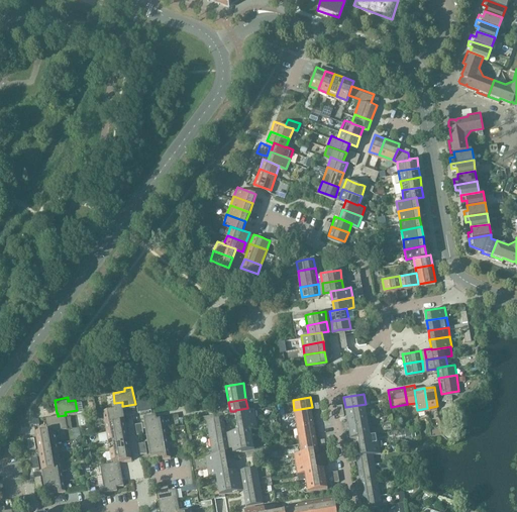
[(103,408),(105,418),(112,417),(113,421),(125,419),(123,406),(122,406),(122,402),(114,403),(115,406),(103,408)]
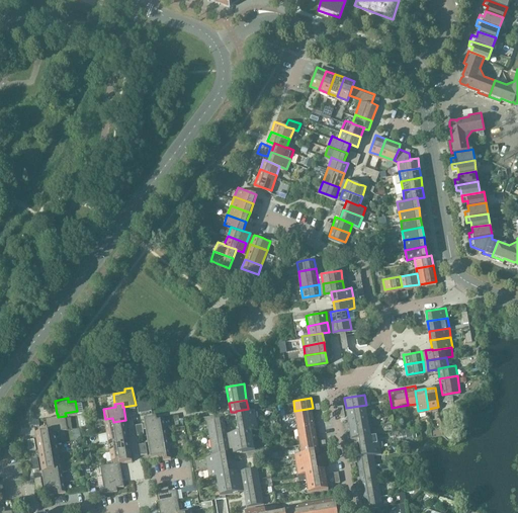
[(346,408),(348,417),(367,414),(366,405),(346,408)]
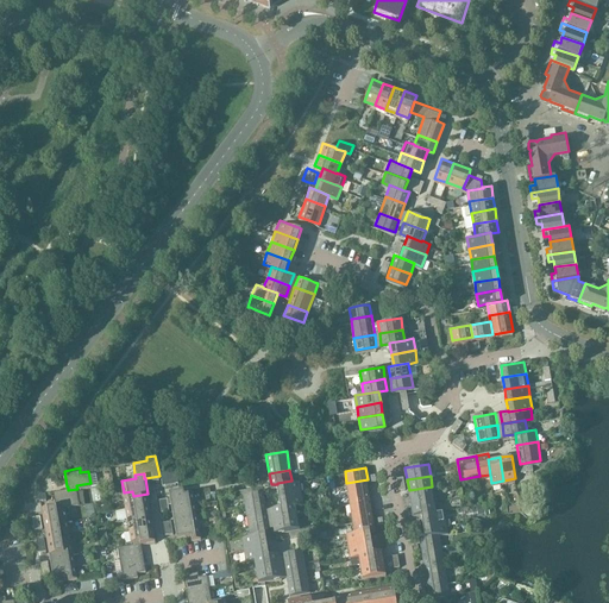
[(277,484),(278,495),(302,490),(300,478),(292,479),(292,481),(277,483),(277,484)]
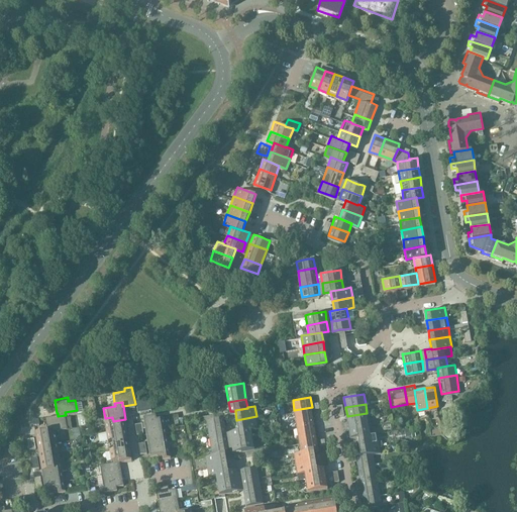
[(294,410),(297,425),(314,422),(312,407),(294,410)]
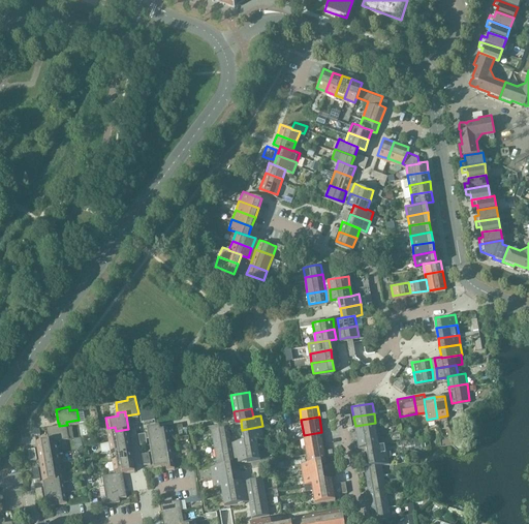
[(47,425),(49,438),(50,441),(57,440),(57,437),(69,435),(67,425),(59,426),(59,423),(58,423),(47,425)]
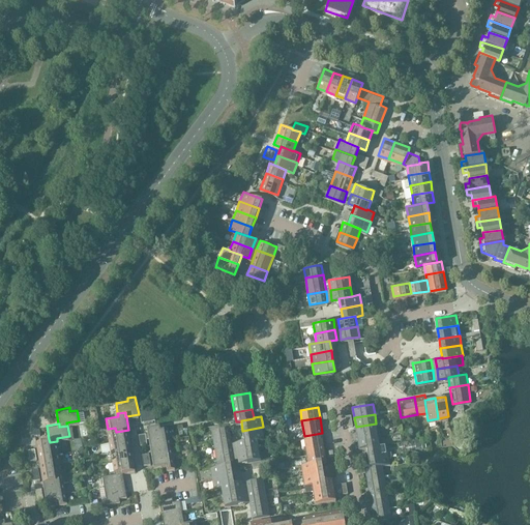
[(147,426),(149,436),(162,434),(162,437),(170,436),(168,426),(160,427),(160,424),(147,426)]
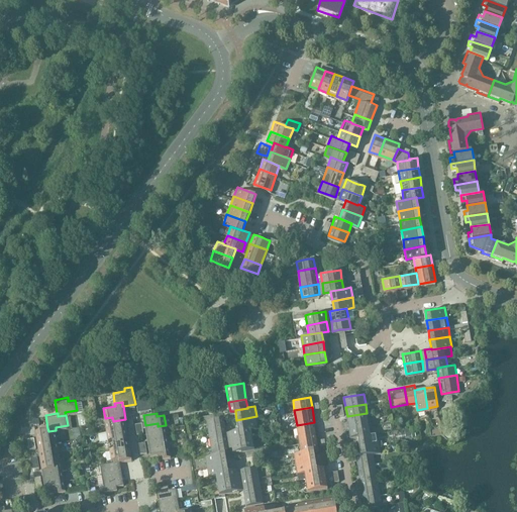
[(347,416),(348,426),(369,422),(367,413),(347,416)]
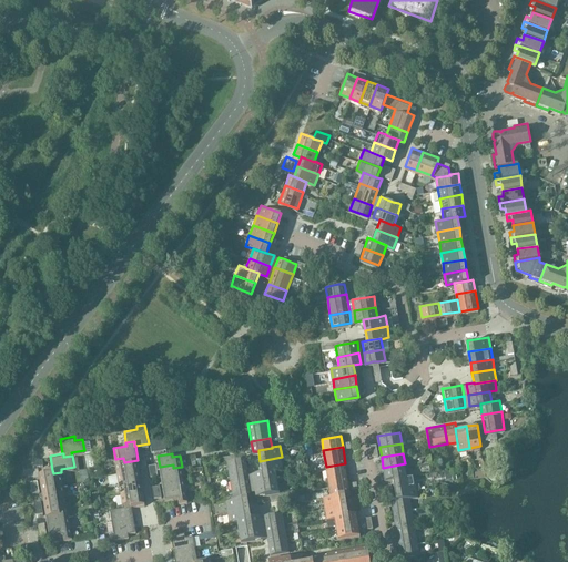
[(229,470),(249,467),(246,456),(235,458),(230,459),(226,459),(229,470)]
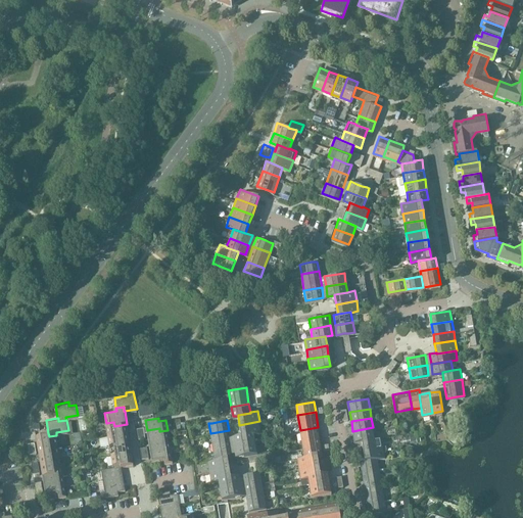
[(239,425),(241,434),(253,432),(262,431),(259,421),(239,425)]
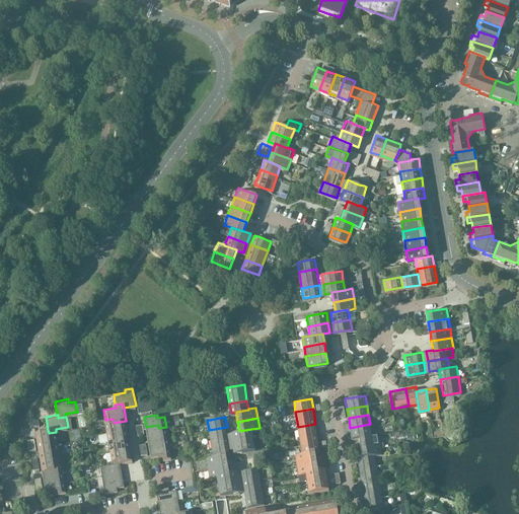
[(105,420),(106,430),(115,429),(115,432),(127,430),(126,421),(114,423),(113,419),(105,420)]
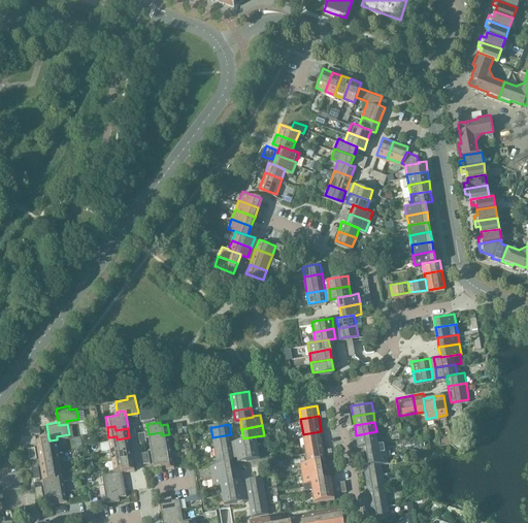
[(303,434),(306,450),(324,447),(321,431),(303,434)]
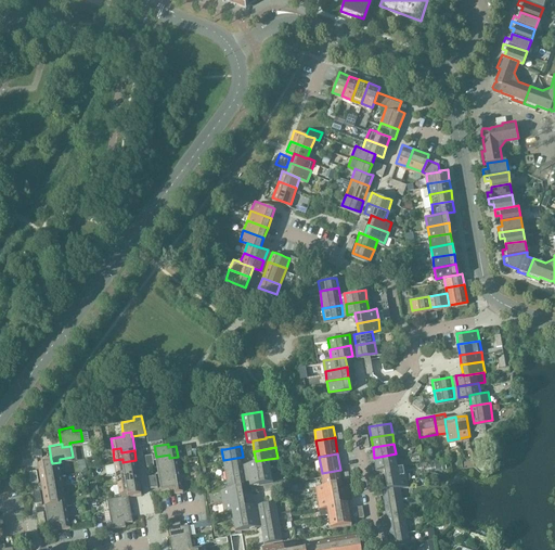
[(376,469),(384,468),(384,467),(398,464),(397,463),(396,453),(374,458),(376,469)]
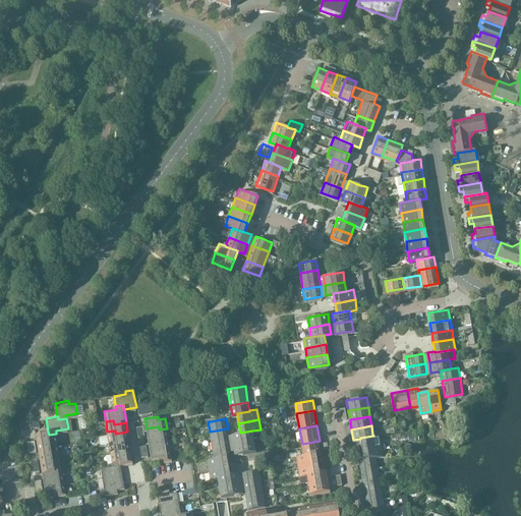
[(147,428),(148,438),(160,436),(161,440),(169,439),(167,428),(159,430),(159,426),(147,428)]
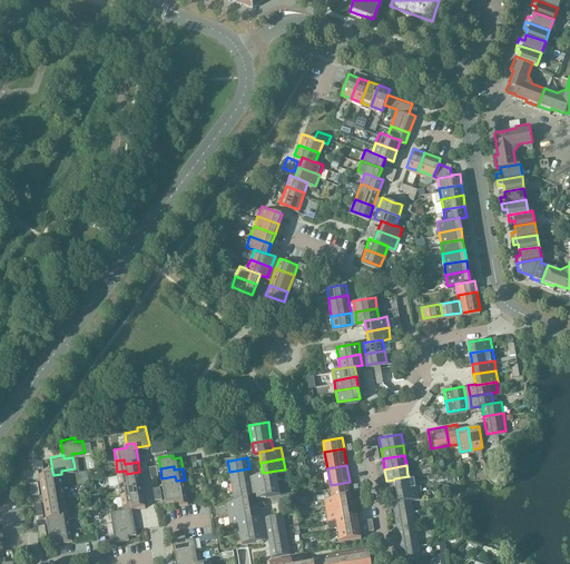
[(233,488),(252,485),(249,468),(229,472),(233,488)]
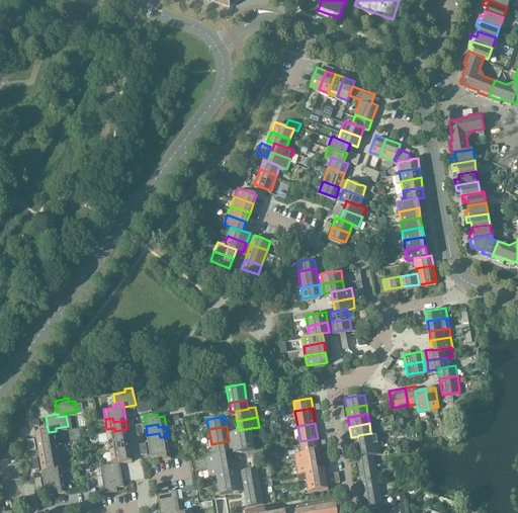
[(106,429),(108,438),(115,437),(116,441),(128,439),(126,429),(114,431),(114,428),(106,429)]
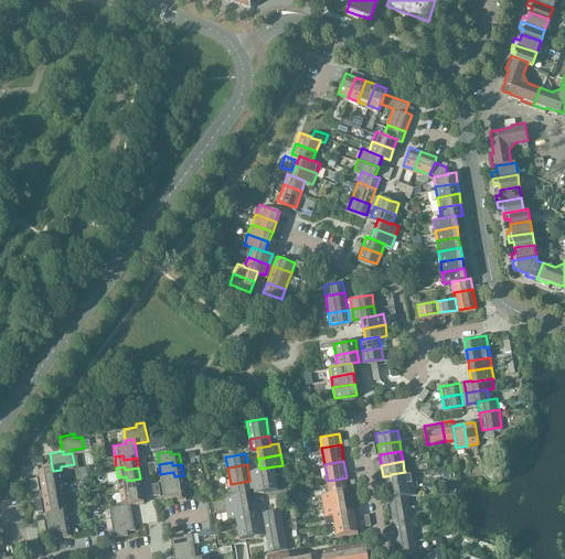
[(253,470),(254,481),(276,476),(274,466),(260,469),(253,470)]
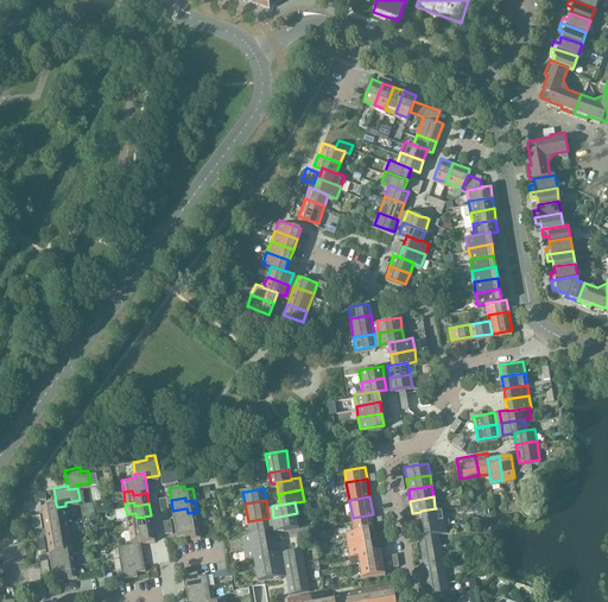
[(42,506),(44,518),(58,514),(58,519),(68,517),(65,506),(57,507),(56,504),(42,506)]
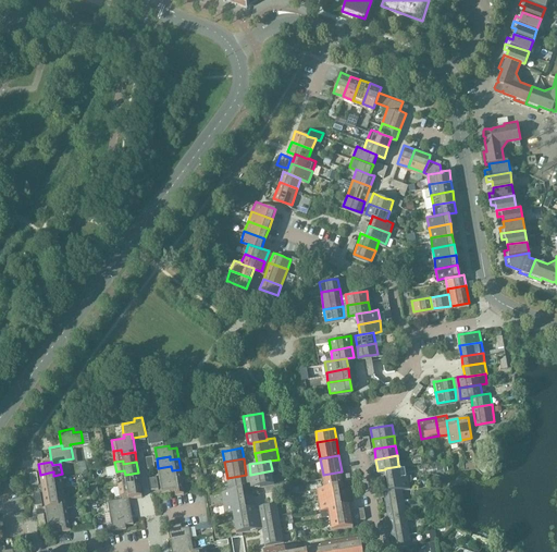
[(385,469),(387,478),(408,475),(407,464),(398,465),(399,466),(385,468),(385,469)]
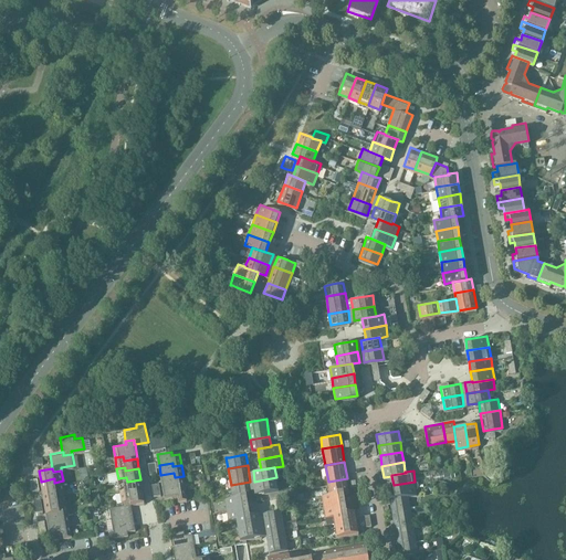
[(160,475),(163,486),(176,484),(177,487),(185,486),(184,476),(175,477),(174,473),(160,475)]
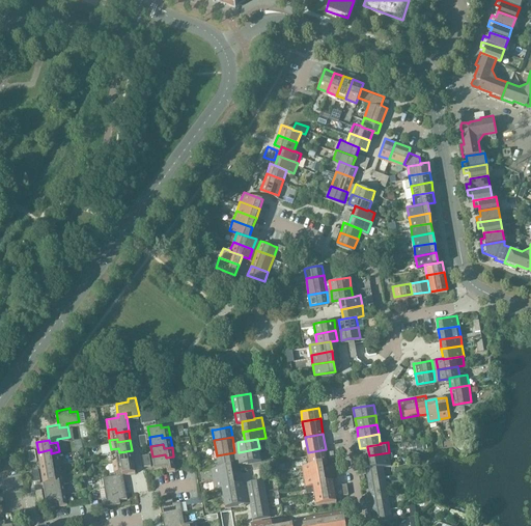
[(111,449),(113,460),(120,459),(121,462),(134,460),(132,450),(119,452),(118,448),(111,449)]
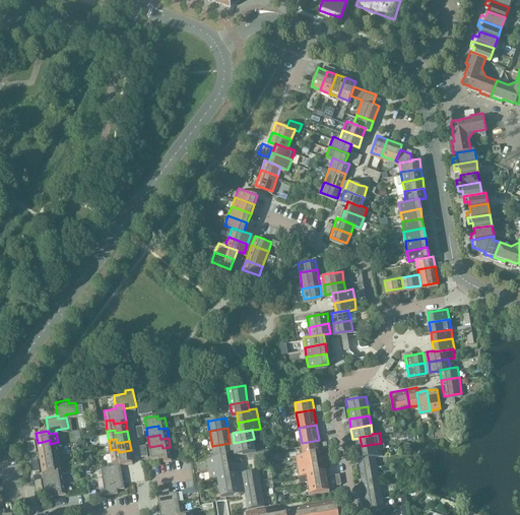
[(254,439),(234,443),(237,457),(242,456),(241,452),(247,451),(253,450),(256,449),(254,439)]
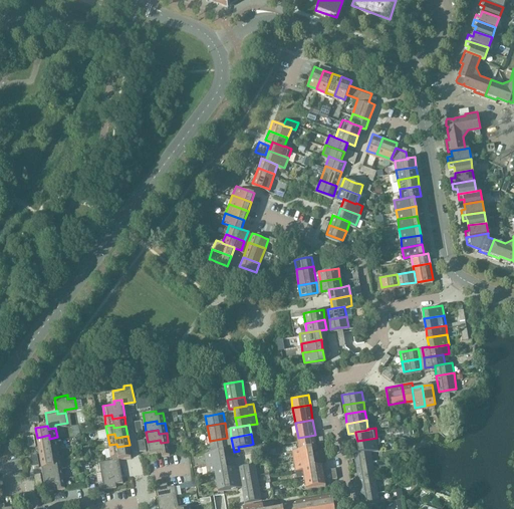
[(37,438),(38,447),(50,445),(51,448),(58,447),(57,437),(49,439),(49,435),(37,438)]
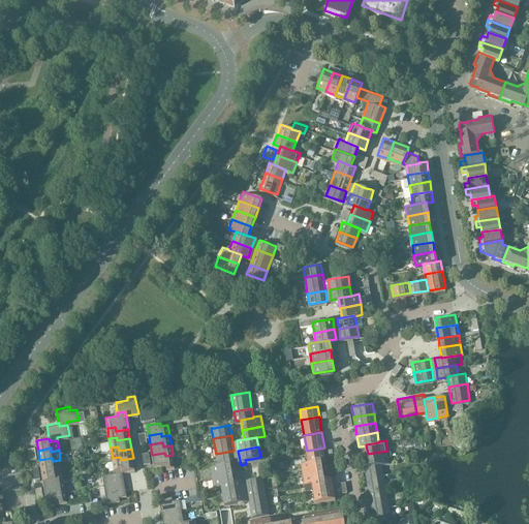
[(307,451),(308,460),(308,461),(321,459),(327,458),(324,448),(307,451)]
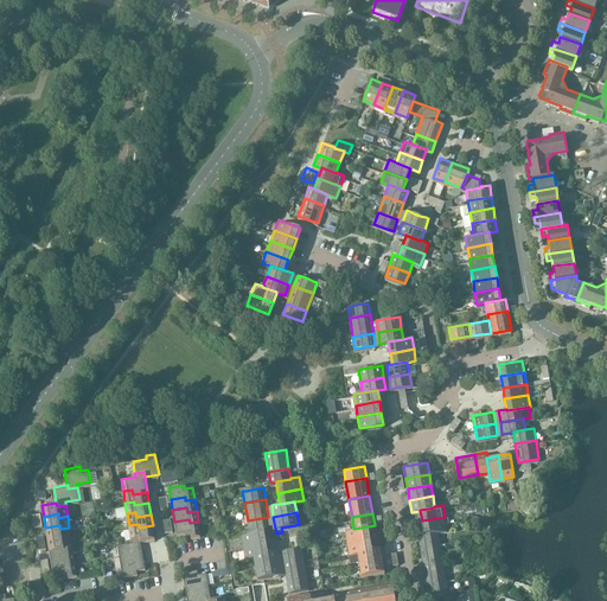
[(264,530),(270,529),(268,517),(248,520),(249,531),(250,532),(264,530)]
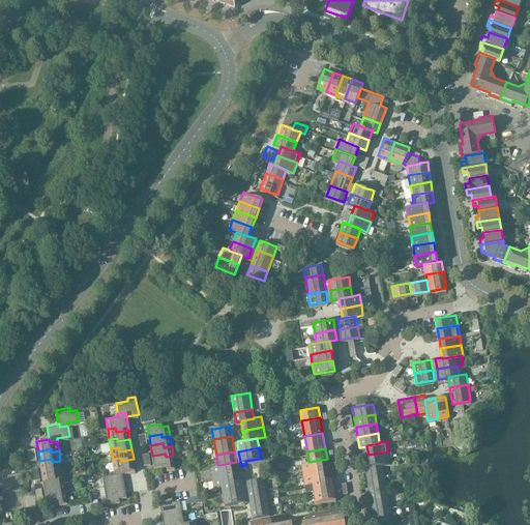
[(369,455),(370,465),(383,463),(390,462),(388,451),(369,455)]
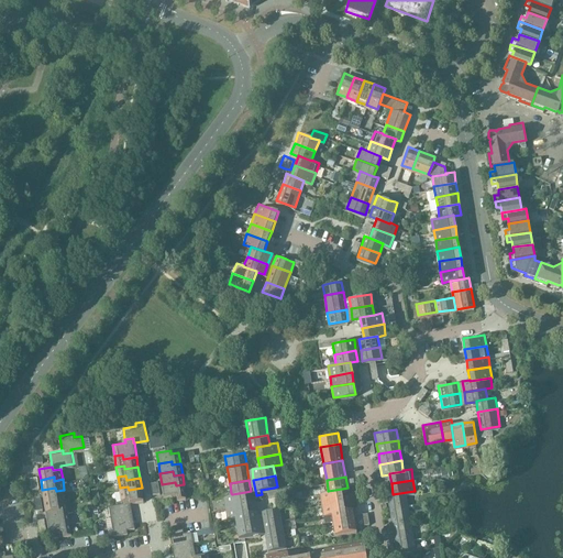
[(175,482),(162,484),(164,495),(177,493),(177,496),(186,495),(184,484),(176,485),(175,482)]
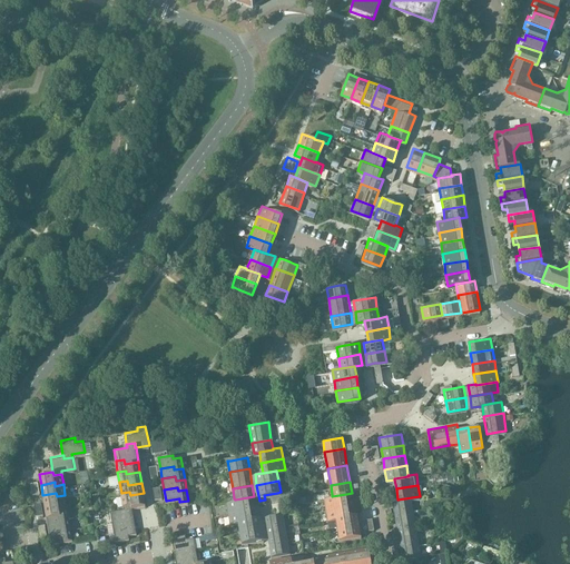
[(123,503),(131,502),(131,506),(133,506),(145,504),(144,493),(130,495),(129,492),(121,493),(123,503)]
